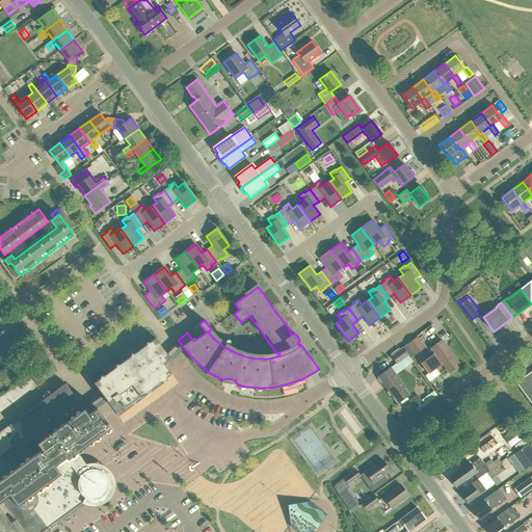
[(407,344),(415,355),(425,348),(417,337),(407,344)]
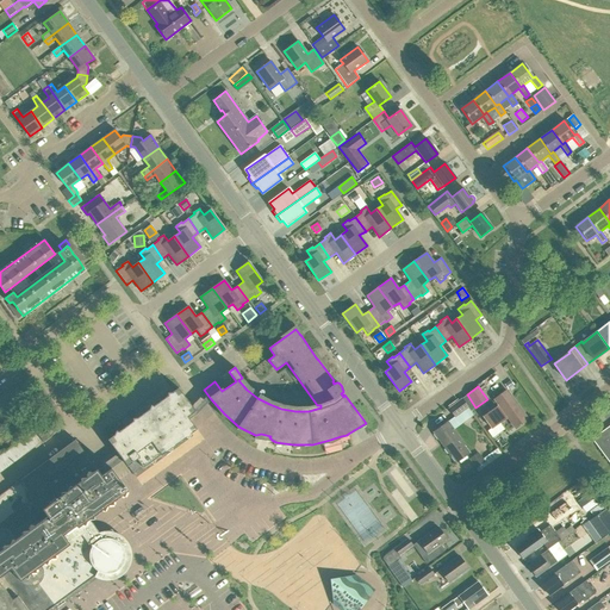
[(135,475),(197,429),(187,417),(195,411),(179,388),(109,440),(135,475)]
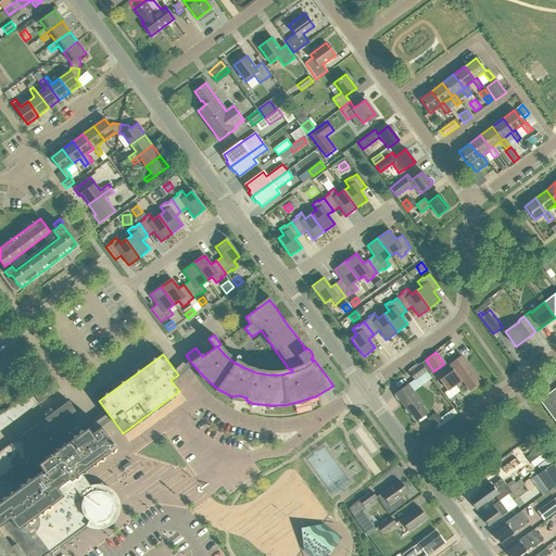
[(481,383),(460,356),(449,365),(452,370),(450,371),(451,371),(440,380),(447,391),(455,386),(456,387),(463,381),(470,391),(481,383)]
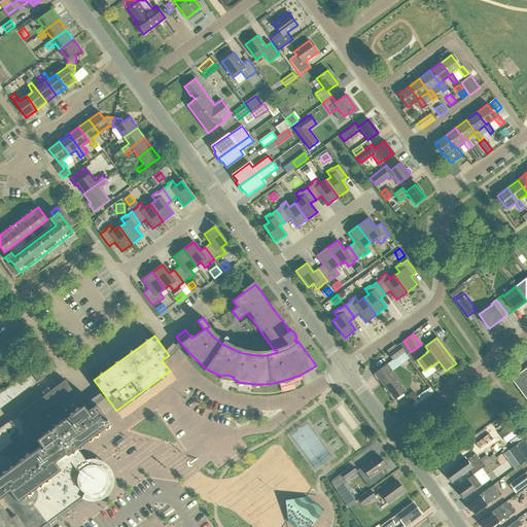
[(392,361),(405,352),(398,344),(387,353),(392,361)]
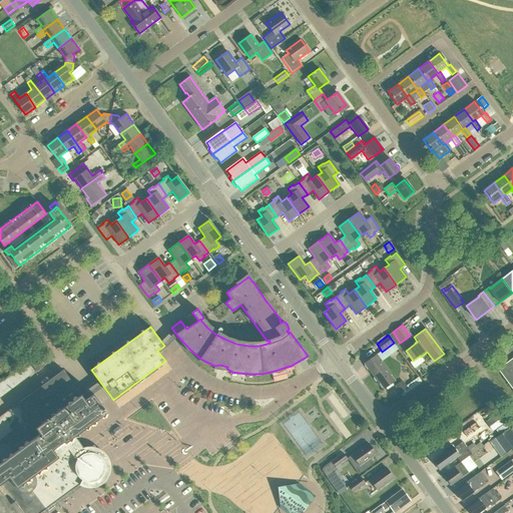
[(377,355),(364,364),(379,383),(379,382),(384,389),(395,381),(390,375),(391,374),(377,355)]
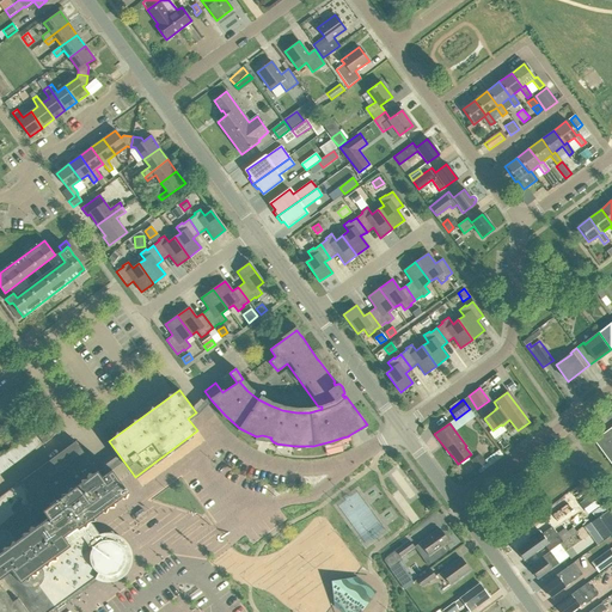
[(43,444),(51,438),(43,427),(35,433),(43,444)]
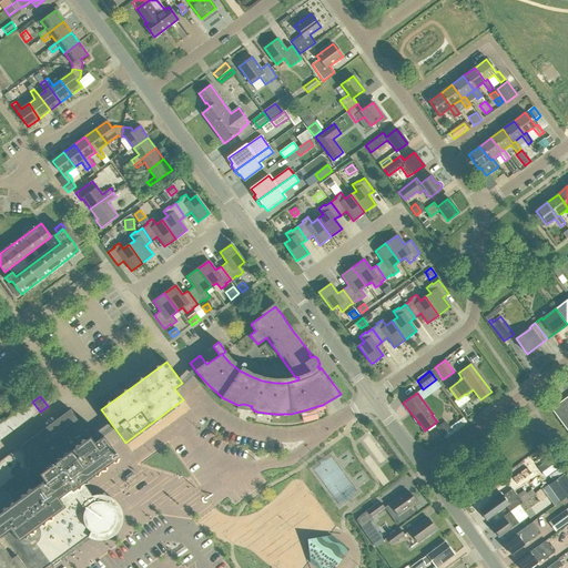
[(567,396),(551,409),(567,430),(567,396)]
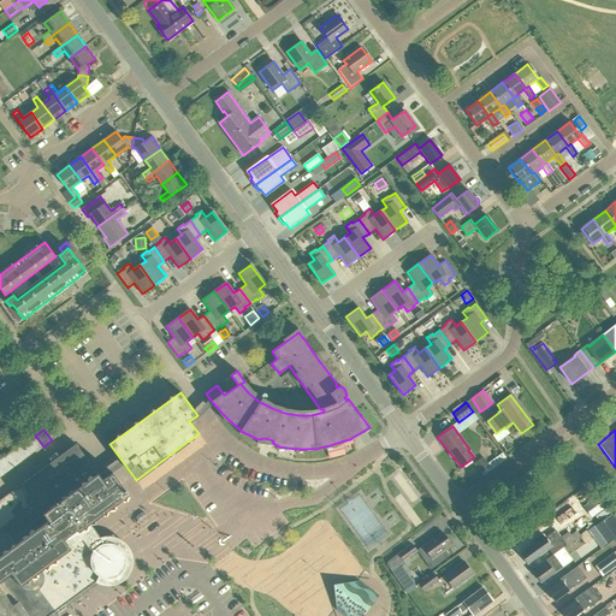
[(42,446),(34,436),(27,440),(35,451),(42,446)]
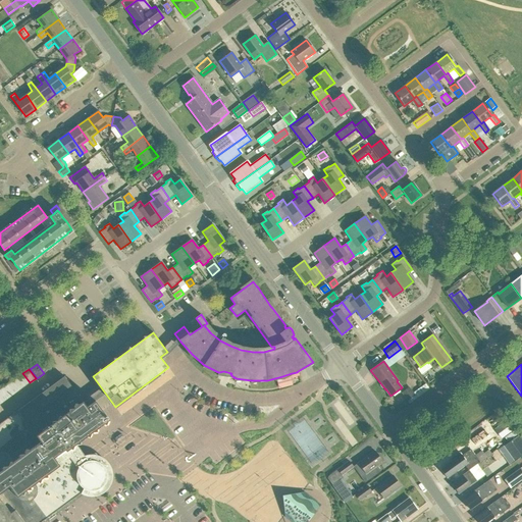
[(30,382),(22,373),(17,377),(24,386),(30,382)]
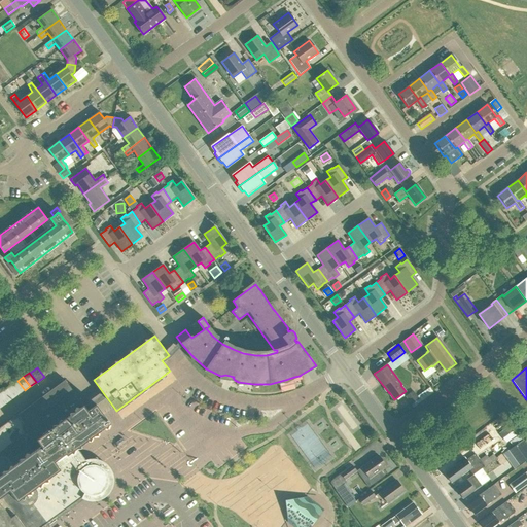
[(0,427),(0,526),(42,526),(81,498),(83,499),(84,499),(88,500),(89,500),(91,501),(93,501),(94,501),(96,501),(98,500),(100,500),(102,499),(103,498),(105,497),(106,496),(107,495),(109,493),(110,491),(111,490),(112,488),(112,487),(113,486),(113,484),(113,482),(113,480),(113,478),(113,476),(112,475),(112,473),(112,472),(111,470),(110,469),(109,467),(108,466),(107,465),(106,464),(105,463),(103,462),(102,461),(100,460),(99,460),(97,460),(96,459),(94,459),(92,459),(91,459),(90,459),(88,459),(85,460),(77,449),(110,424),(96,405),(88,411),(65,380),(0,427)]
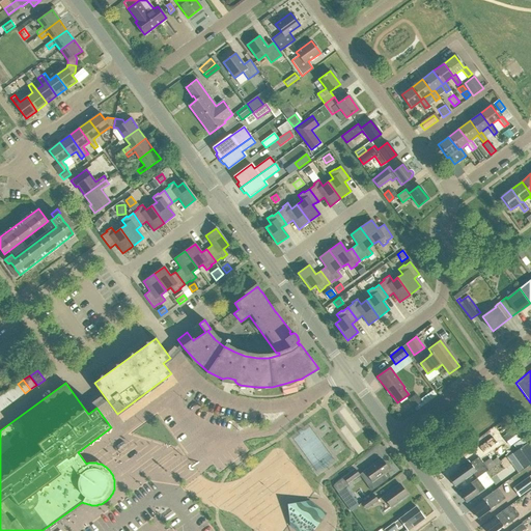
[(25,393),(18,384),(12,388),(20,397),(25,393)]
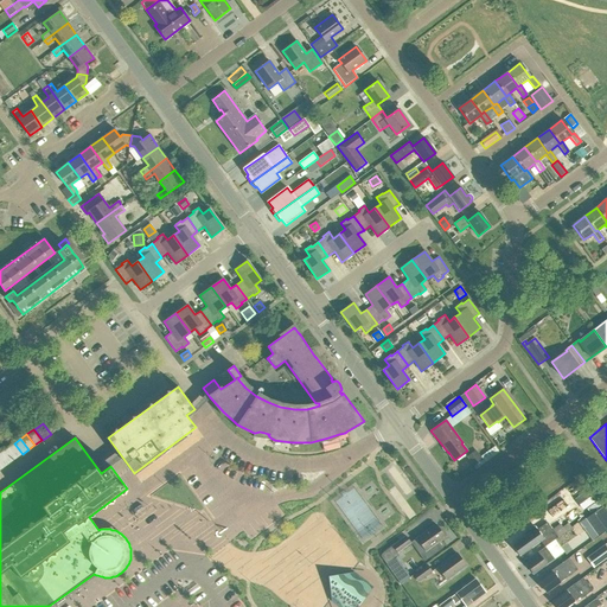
[(23,454),(14,443),(7,448),(16,459),(23,454)]
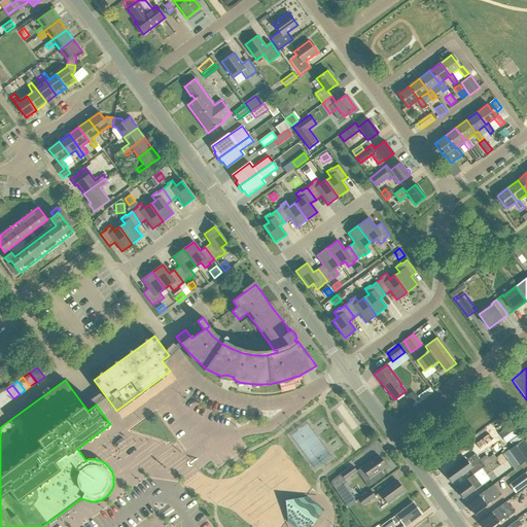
[(13,398),(6,389),(1,393),(8,402),(13,398)]
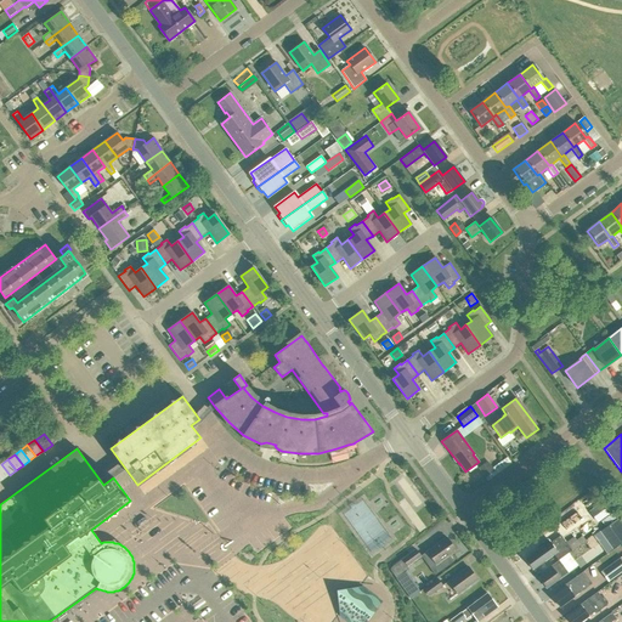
[(479,468),(486,478),(495,470),(488,462),(479,468)]
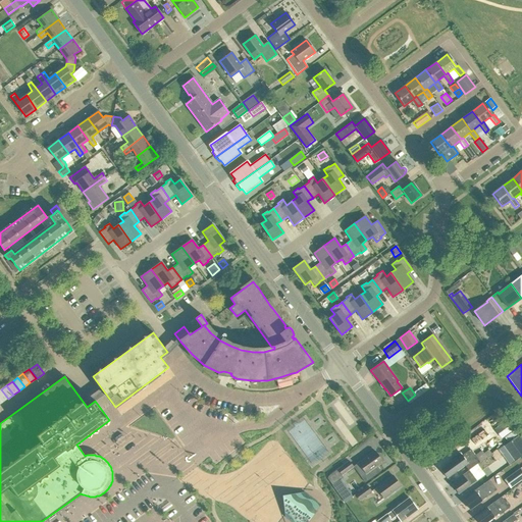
[(509,441),(518,435),(514,430),(506,436),(509,441)]
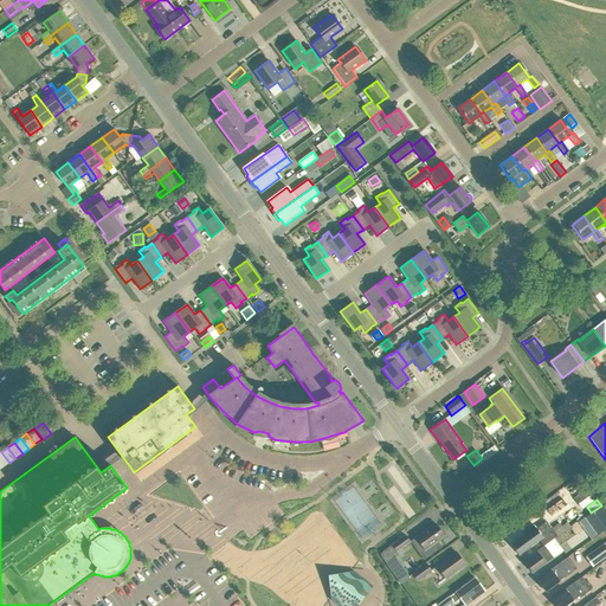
[(546,519),(556,510),(553,505),(542,513),(546,519)]
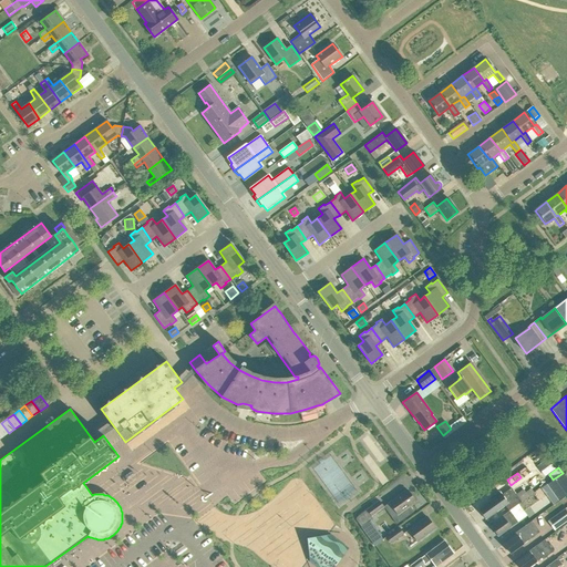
[(559,501),(566,494),(566,476),(564,473),(548,484),(559,501)]
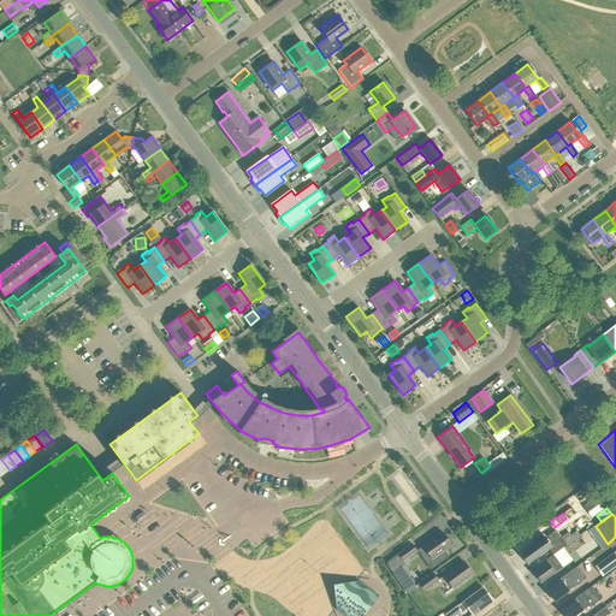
[(533,544),(520,555),(527,564),(549,549),(552,555),(580,535),(576,531),(570,535),(568,532),(560,538),(555,531),(545,538),(542,534),(532,542),(533,544)]
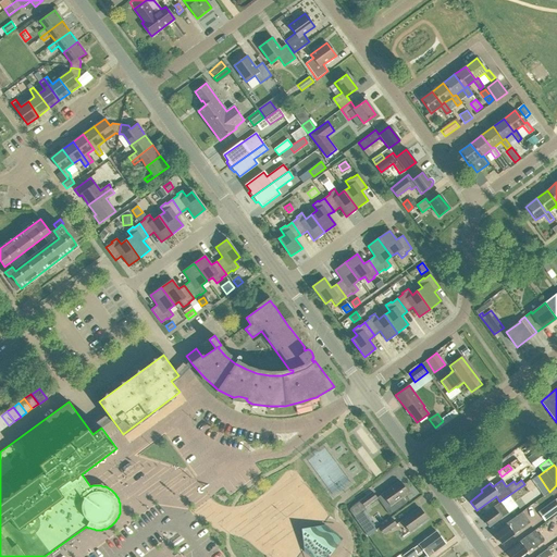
[(399,499),(408,493),(399,481),(382,494),(391,506),(391,505),(393,509),(396,509),(401,506),(403,503),(399,499)]
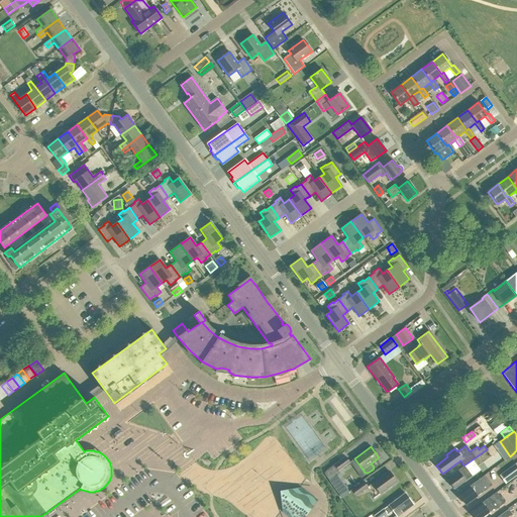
[(501,462),(508,457),(504,451),(496,456),(501,462)]
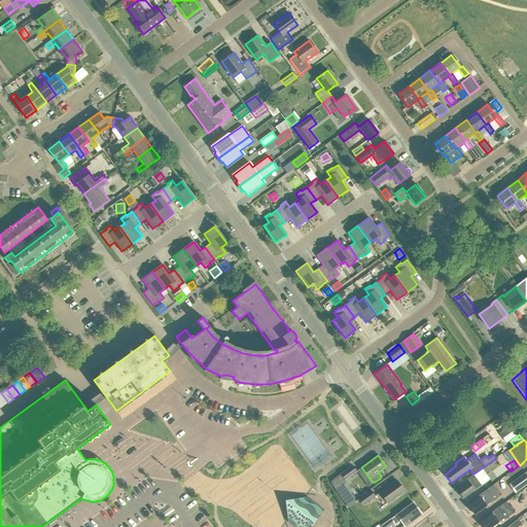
[(331,480),(330,483),(336,490),(347,482),(345,480),(357,471),(352,464),(341,473),(331,480)]
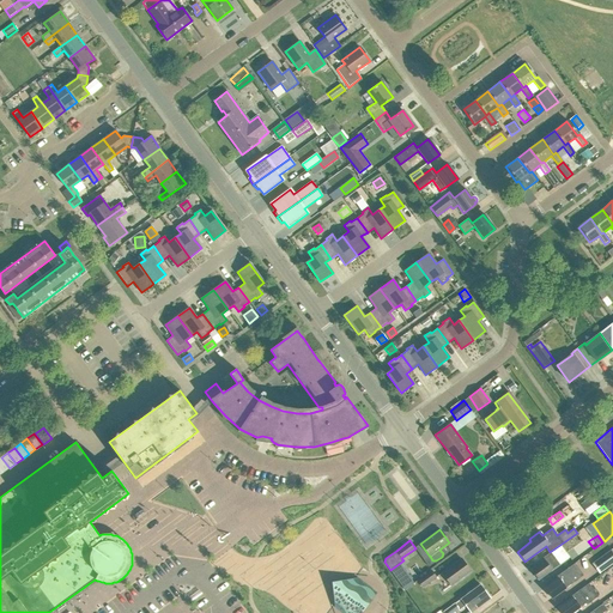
[(574,564),(586,554),(581,546),(568,556),(574,564)]
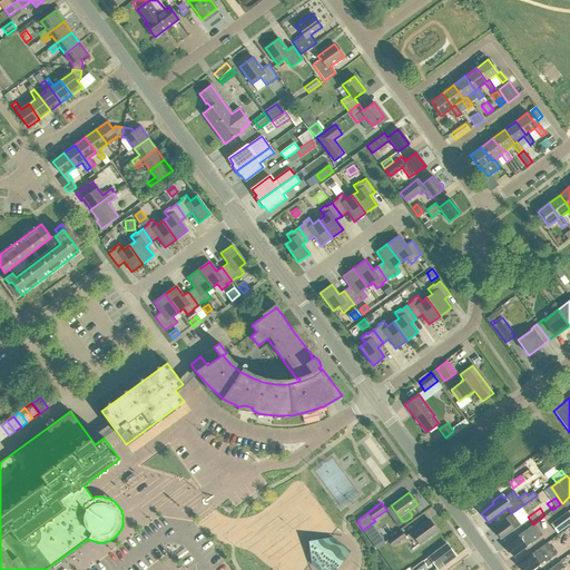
[(557,533),(569,523),(569,511),(569,510),(550,524),(557,533)]
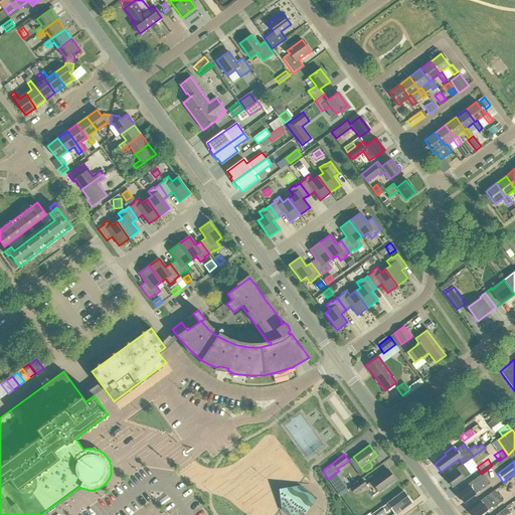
[(470,475),(466,469),(462,464),(456,468),(458,470),(446,479),(452,488),(470,475)]
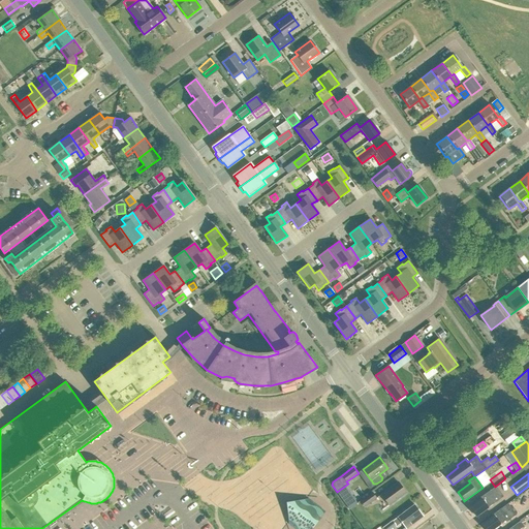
[(390,505),(406,493),(398,481),(381,494),(390,505)]
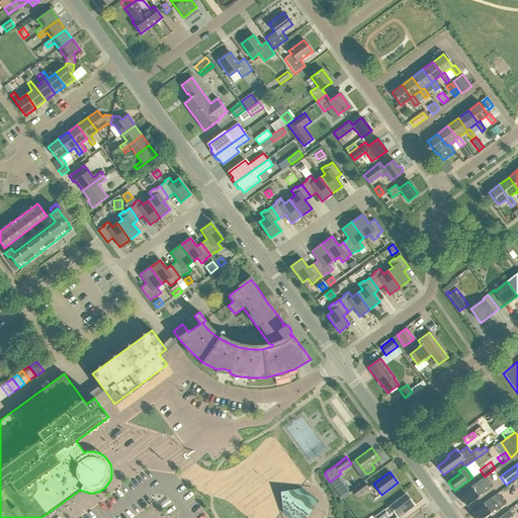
[(469,488),(471,489),(460,497),(466,506),(484,493),(493,486),(486,476),(469,488)]
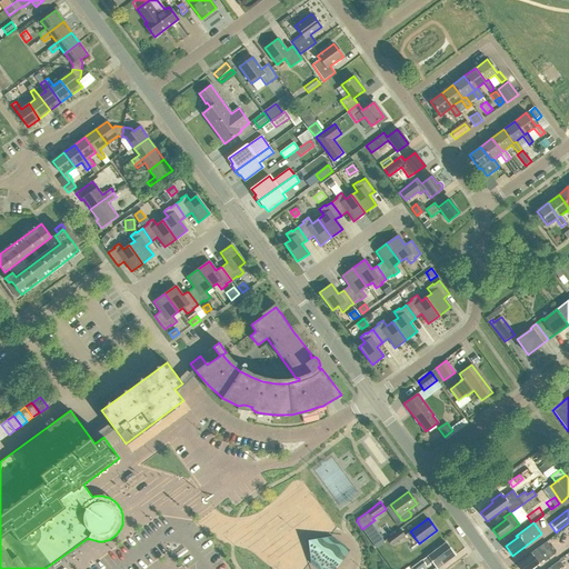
[(406,536),(400,529),(387,538),(392,546),(406,536)]
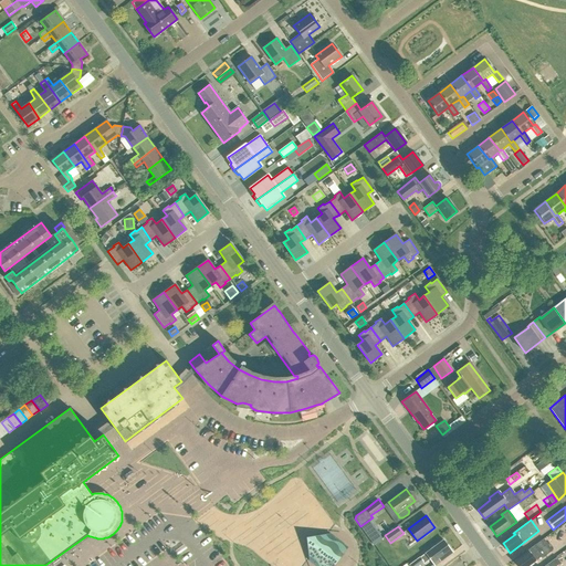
[(553,551),(547,543),(544,538),(527,551),(527,553),(515,562),(519,565),(528,565),(543,556),(544,557),(553,551)]
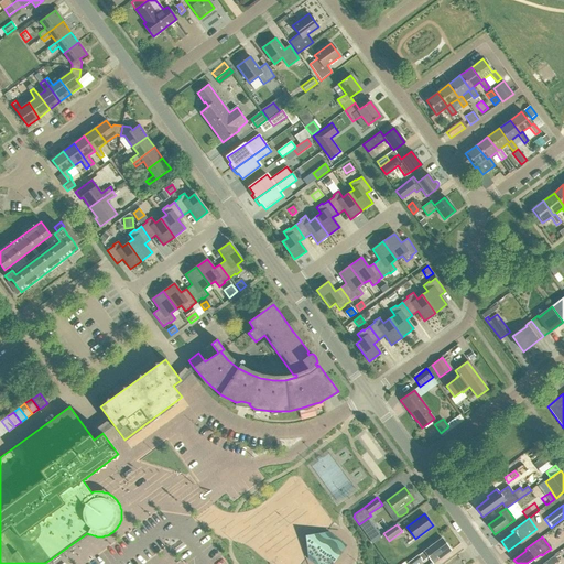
[(419,554),(408,563),(415,563),(421,560),(422,562),(429,557),(432,562),(433,563),(452,550),(442,538),(424,551),(419,555),(419,554)]
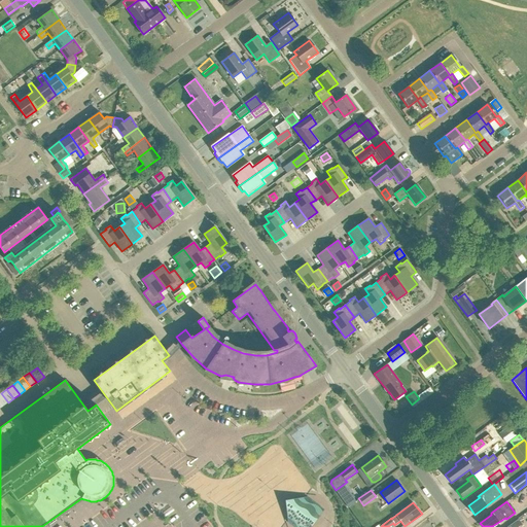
[(314,513),(305,525),(306,526),(310,526),(319,516),(314,513)]
